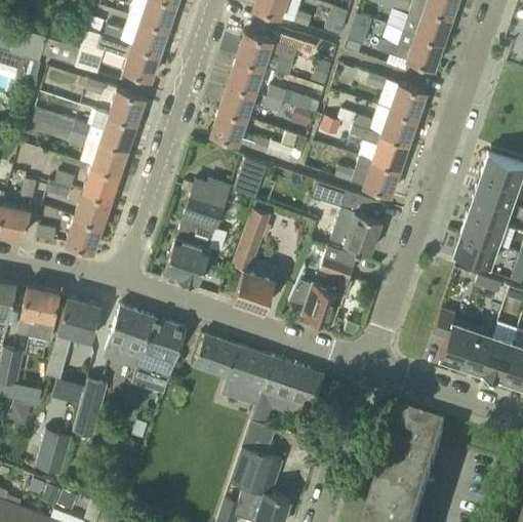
[(169,29),(177,2),(170,0),(148,0),(142,18),(169,29)]
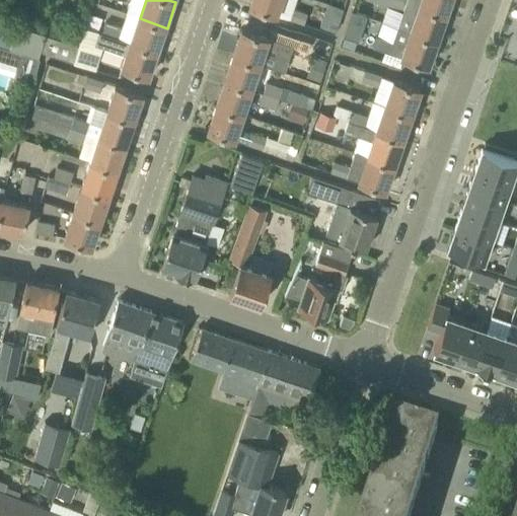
[(278,17),(283,0),(253,0),(250,8),(278,17)]
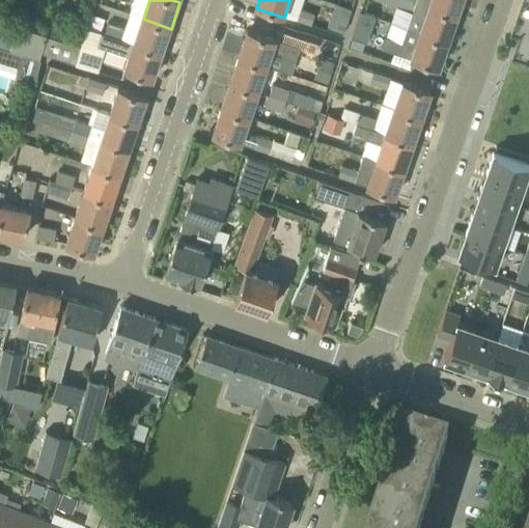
[(414,15),(409,30),(449,44),(457,18),(407,0),(380,0),(379,2),(414,15)]
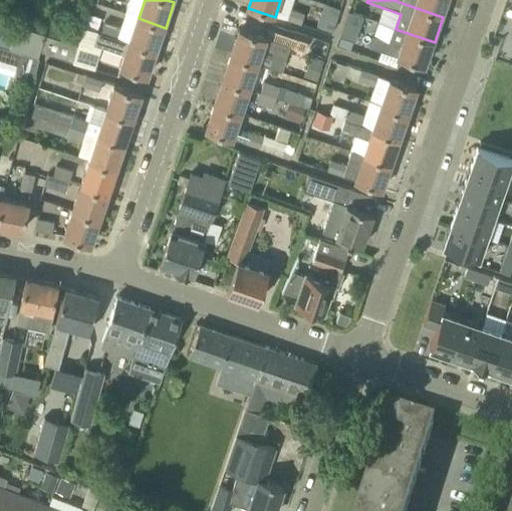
[(394,0),(443,17),(449,0),(394,0)]
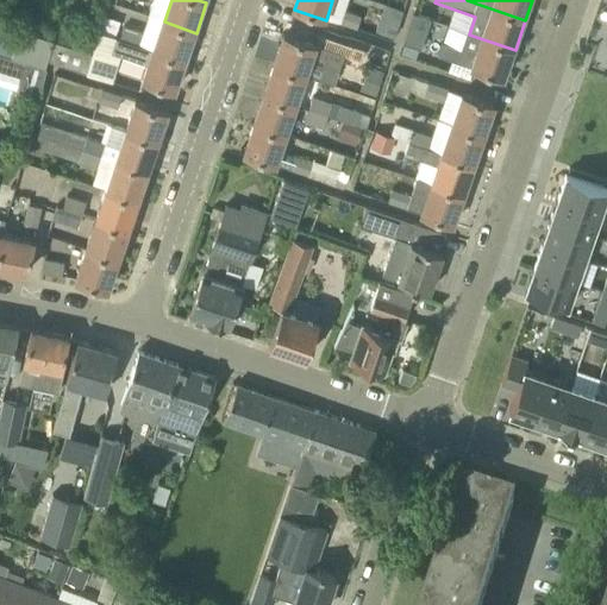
[(387,6),(377,32),(377,35),(395,41),(405,12),(387,6)]
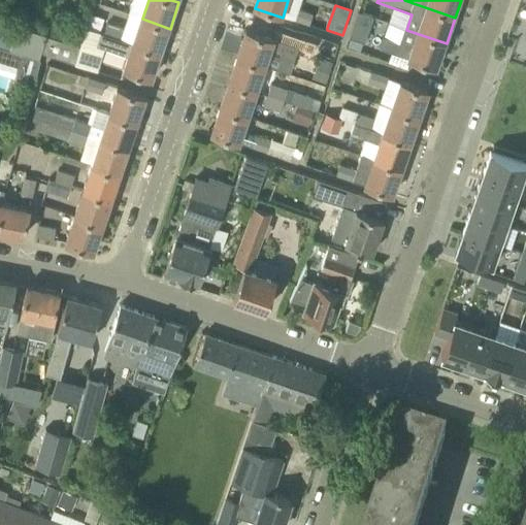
[(298,9),(294,21),(310,28),(316,15),(298,9)]
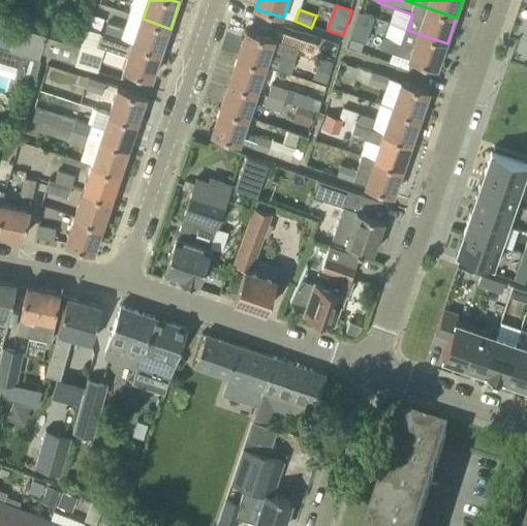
[(360,13),(351,39),(367,44),(375,19),(360,13)]
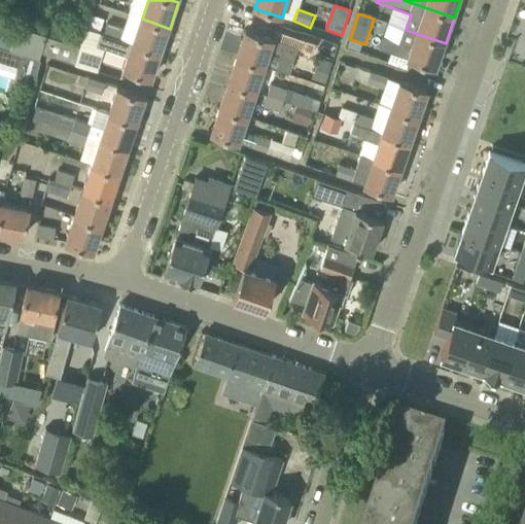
[(162,55),(170,29),(142,19),(133,45),(162,55)]
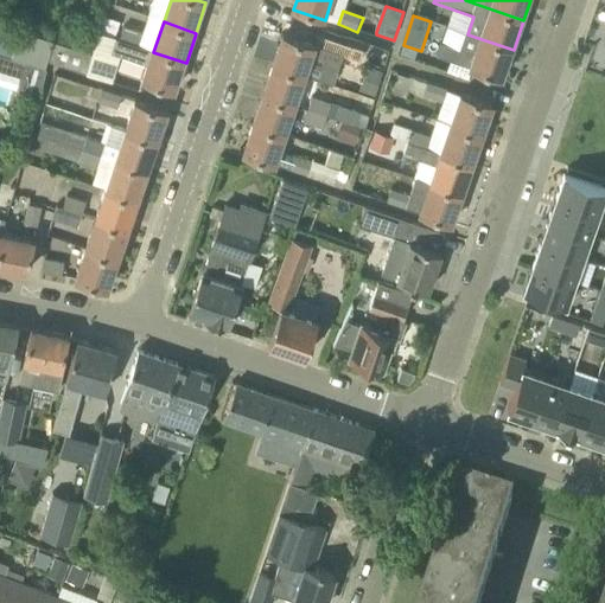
[(126,27),(121,40),(140,47),(145,33),(126,27)]
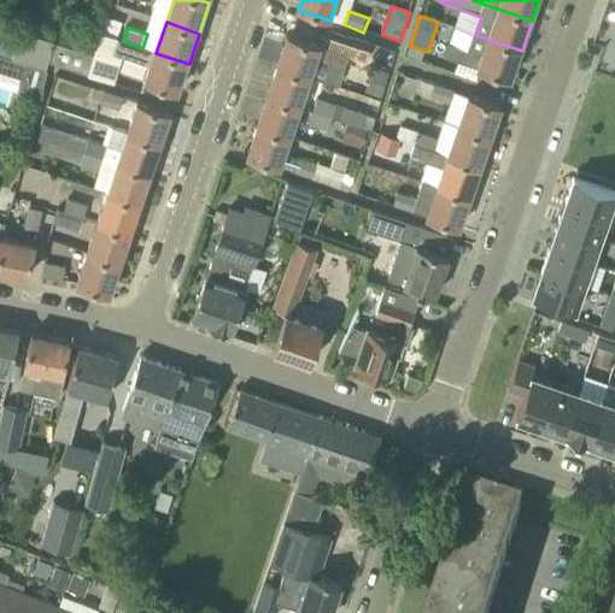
[(22,33),(13,60),(48,71),(57,43),(22,33)]
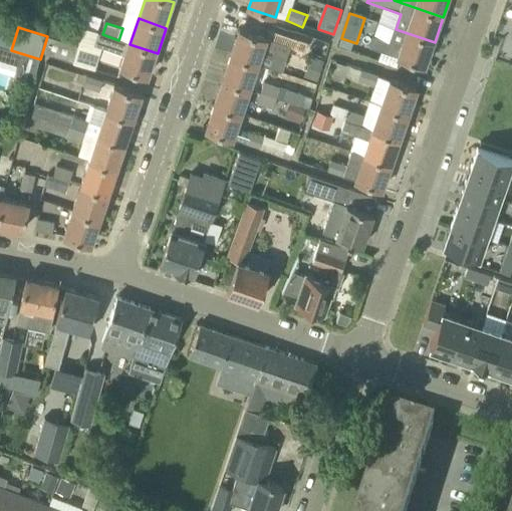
[(371,48),(399,58),(426,67),(435,42),(396,29),(392,39),(391,43),(375,38),(371,48)]
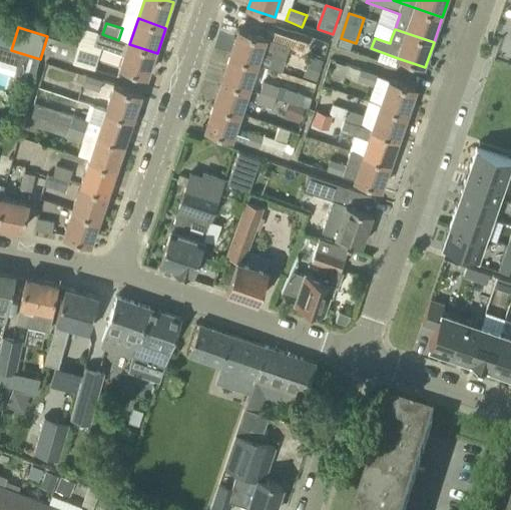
[(292,48),(240,31),(231,56),(259,65),(283,73),(292,48)]
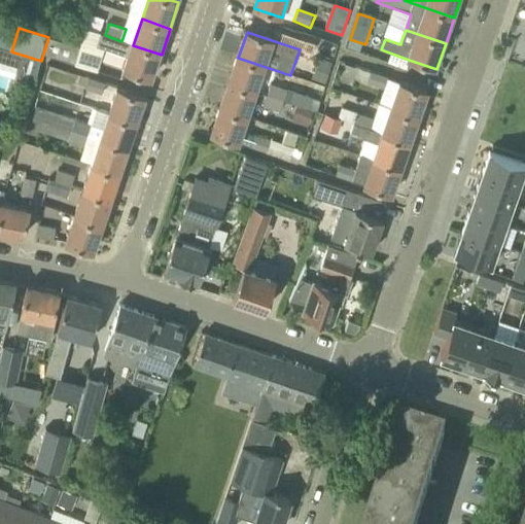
[(105,36),(102,35),(98,48),(129,59),(125,70),(152,80),(162,55),(133,45),(121,41),(105,35),(105,36)]
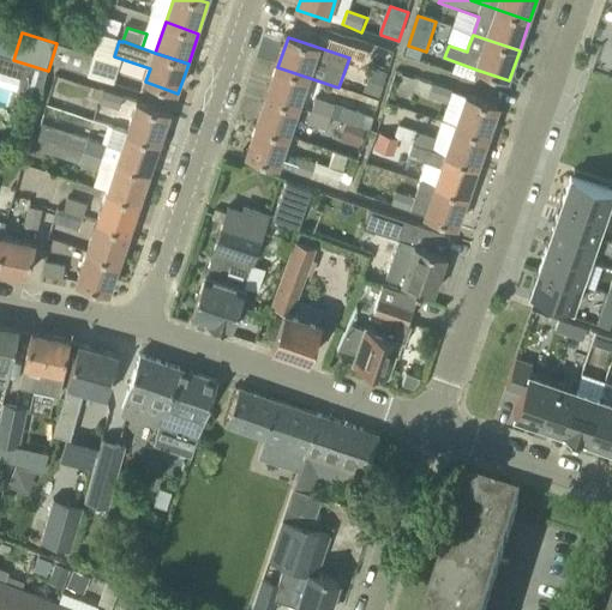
[(58,44),(52,64),(115,84),(121,66),(95,56),(58,44)]
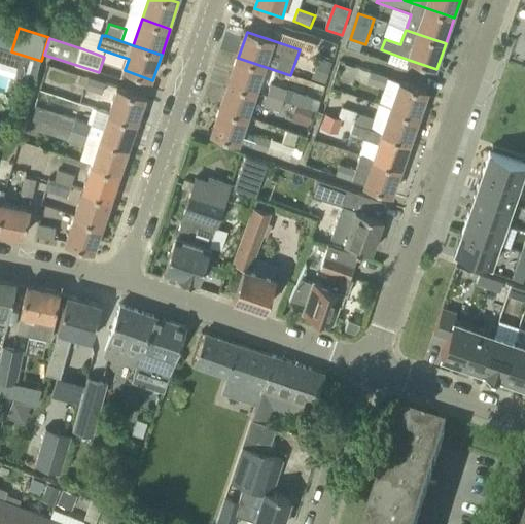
[(238,58),(230,83),(256,93),(266,67),(238,58)]
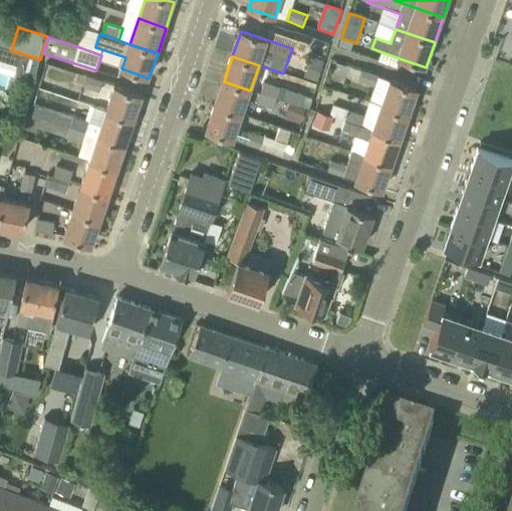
[(315,80),(324,63),(311,56),(302,74),(315,80)]
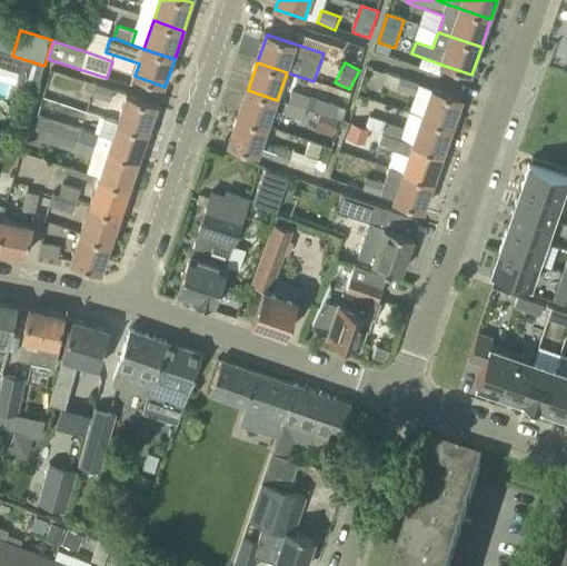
[(403,79),(398,91),(416,98),(420,85),(403,79)]
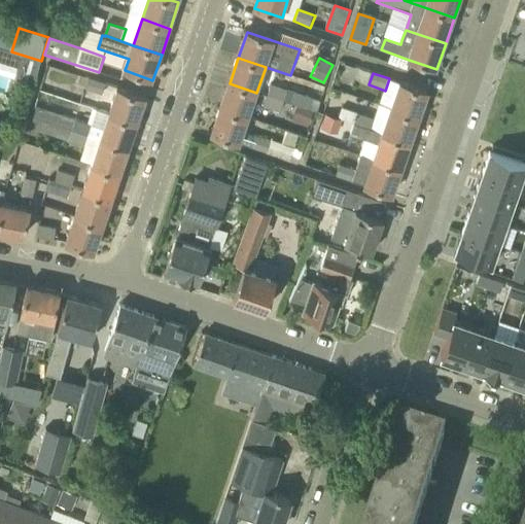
[(86,91),(104,96),(107,84),(91,79),(86,91)]
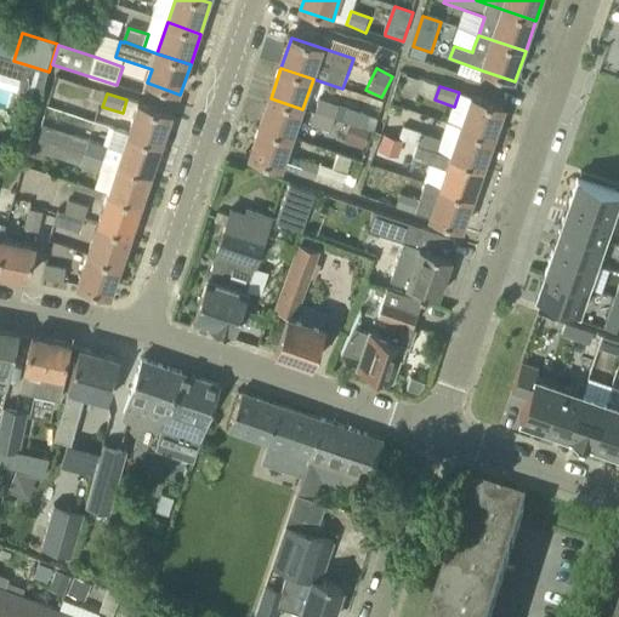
[(473,97),(463,127),(495,138),(505,108),(473,97)]
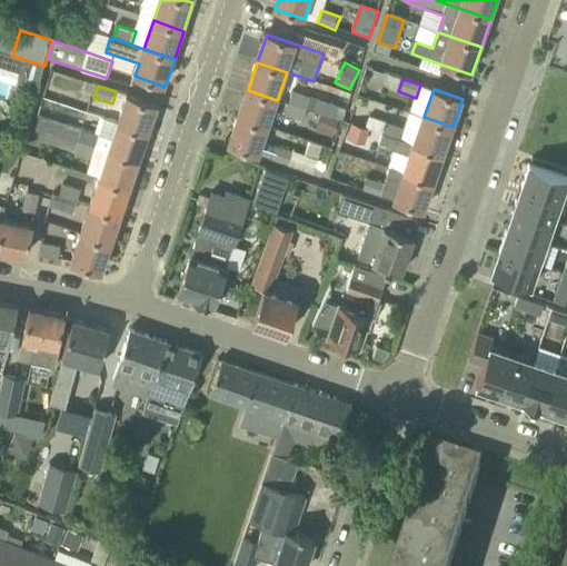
[(277,100),(248,90),(239,118),(268,128),(277,100)]
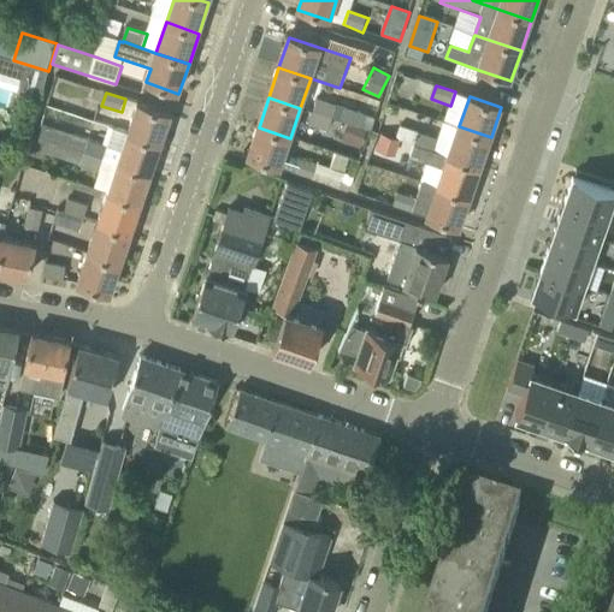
[(319,99),(314,112),(334,118),(338,105),(319,99)]
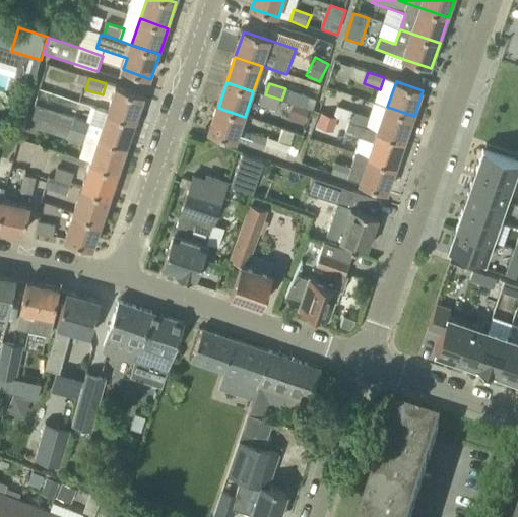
[(117,87),(109,113),(136,122),(144,97),(117,87)]
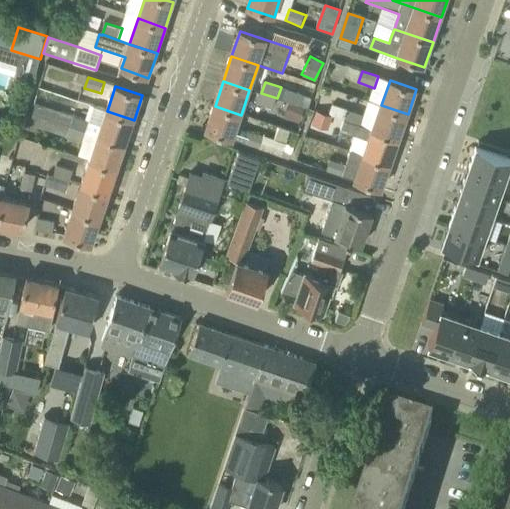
[(287,90),(283,101),(308,109),(309,110),(312,99),(287,90)]
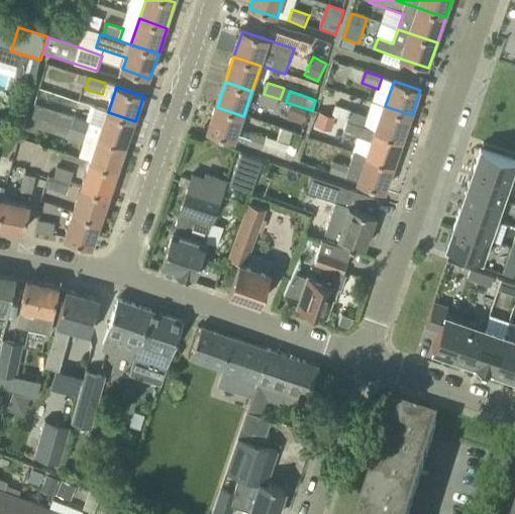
[(280,99),(264,94),(260,106),(276,111),(280,99)]
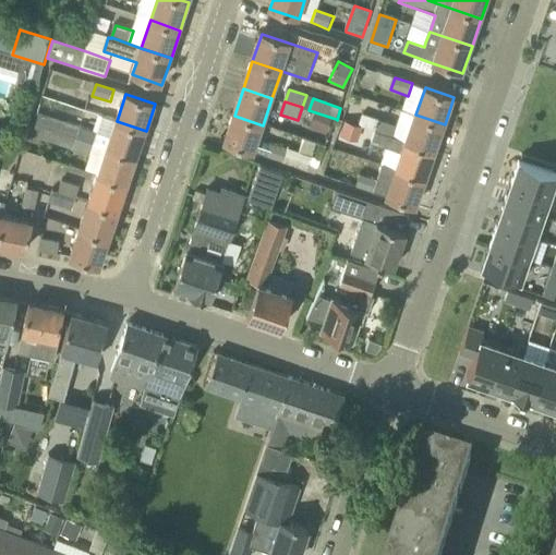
[(146,131),(117,121),(111,137),(39,113),(35,124),(36,125),(136,158),(146,131)]
